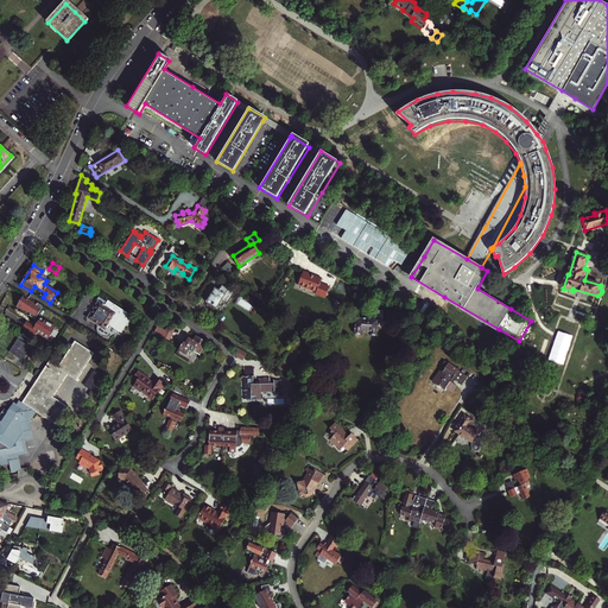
[(322,278),(304,270),(298,283),(315,291),(315,292),(324,296),(329,285),(320,282),(322,278)]
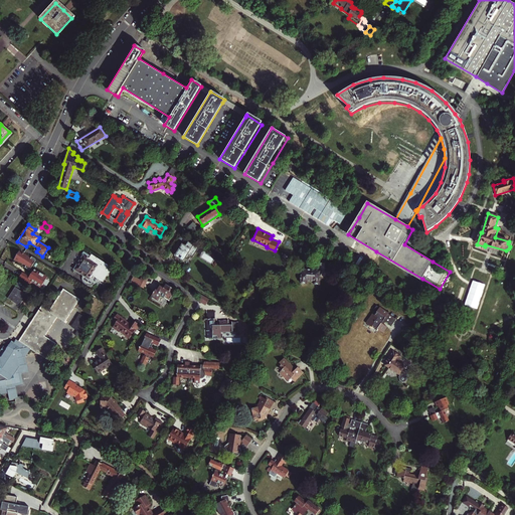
[(182,243),(175,255),(183,262),(187,254),(193,258),(198,248),(190,243),(191,242),(187,239),(184,244),(182,243)]
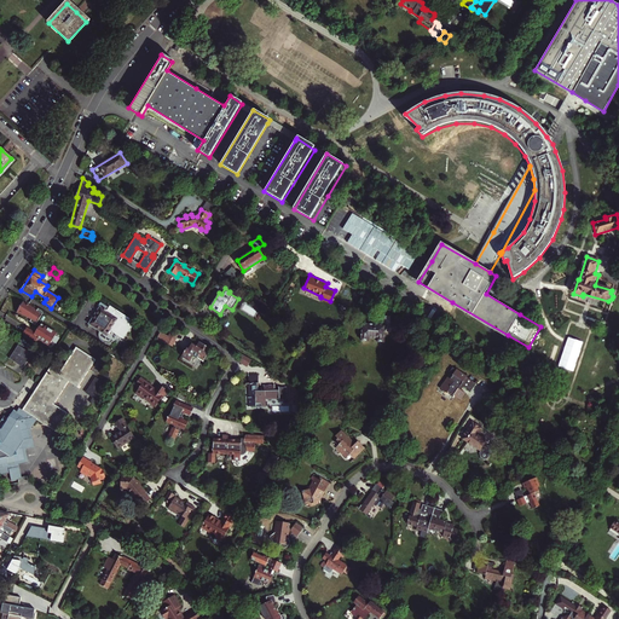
[(36,325),(44,312),(39,308),(36,311),(33,307),(33,306),(32,307),(29,304),(28,302),(24,300),(24,299),(16,312),(17,312),(21,313),(21,314),(22,316),(22,314),(25,317),(27,318),(27,317),(32,319),(30,322),(36,325)]
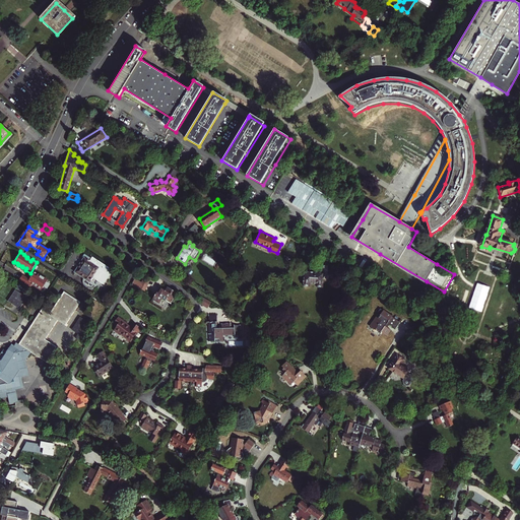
[(88,260),(84,258),(75,271),(89,281),(90,279),(91,280),(93,277),(92,277),(93,276),(105,283),(113,270),(92,257),(90,260),(88,260)]
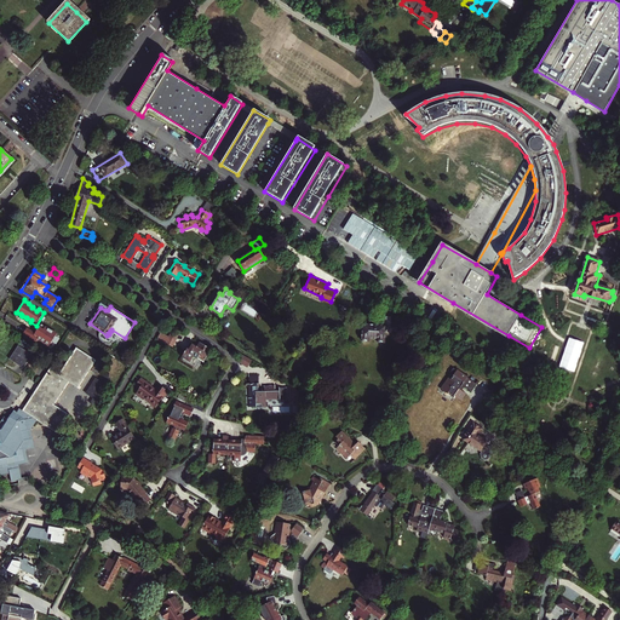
[(361,340),(368,342),(369,338),(377,339),(377,343),(384,343),(385,328),(390,329),(391,317),(383,317),(382,326),(363,325),(361,340)]
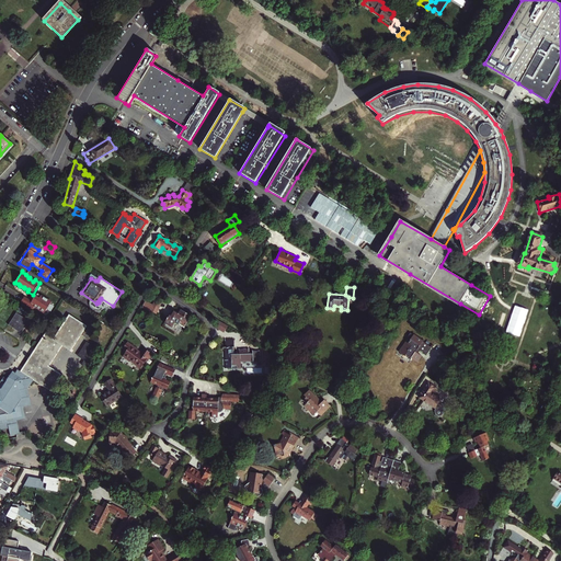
[(47,309),(52,301),(37,292),(32,300),(24,296),(22,300),(34,308),(35,306),(43,310),(47,309)]
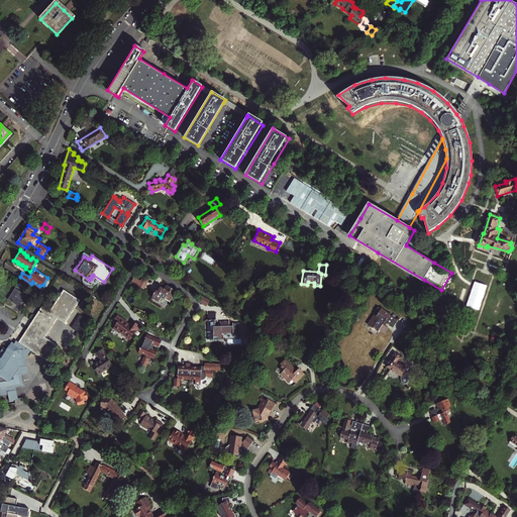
[(141,281),(134,277),(131,282),(144,289),(150,279),(144,275),(141,281)]
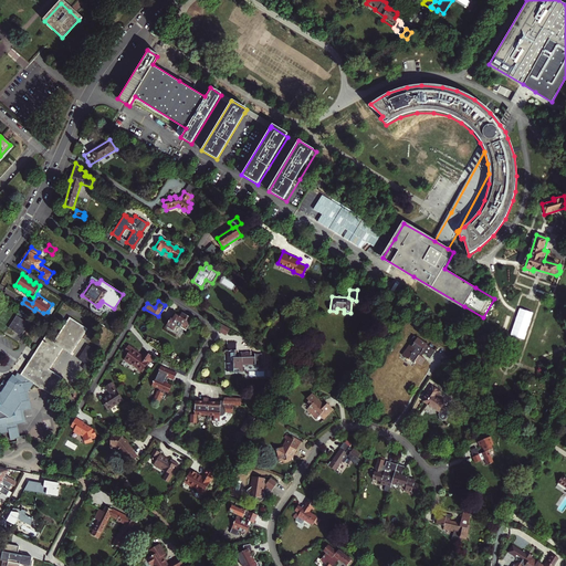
[(192,318),(182,313),(180,315),(175,312),(171,317),(170,316),(166,324),(173,328),(176,323),(185,329),(192,318)]
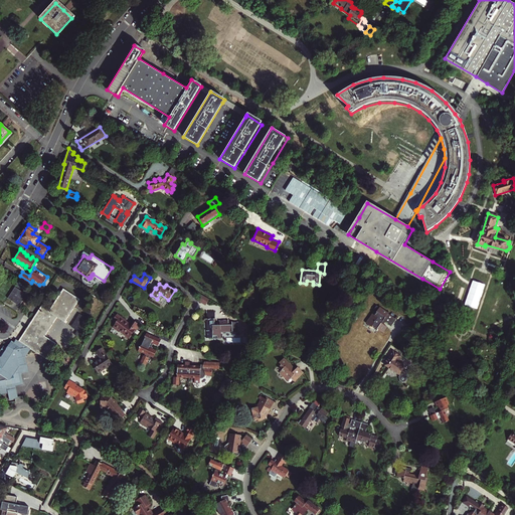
[(14,287),(7,298),(19,306),(23,301),(26,303),(30,297),(14,287)]
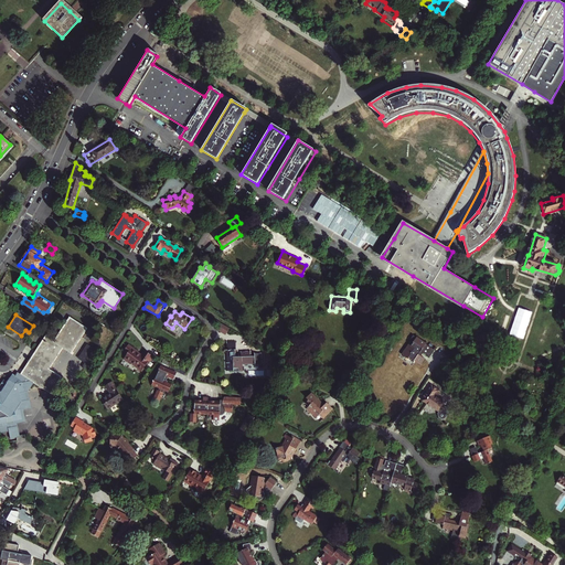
[(68,318),(65,323),(82,336),(86,329),(68,318)]
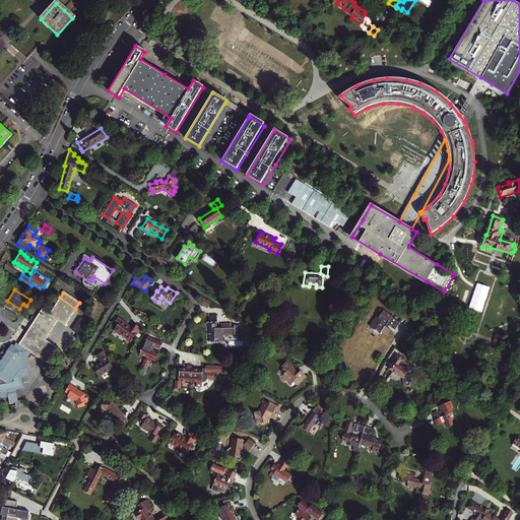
[(64,326),(75,309),(60,298),(50,313),(43,308),(19,344),(16,342),(13,346),(11,345),(6,351),(3,349),(0,353),(0,396),(7,395),(8,402),(16,401),(13,389),(13,386),(19,385),(17,376),(20,375),(27,374),(25,367),(17,368),(16,361),(23,359),(28,350),(46,362),(56,347),(44,340),(57,321),(64,326)]
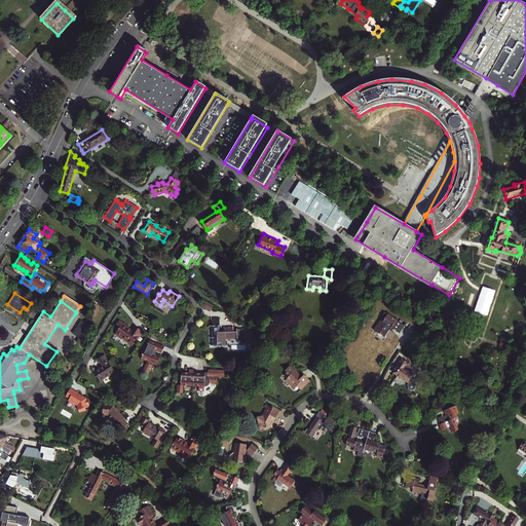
[(205,301),(202,306),(211,310),(214,305),(205,301)]
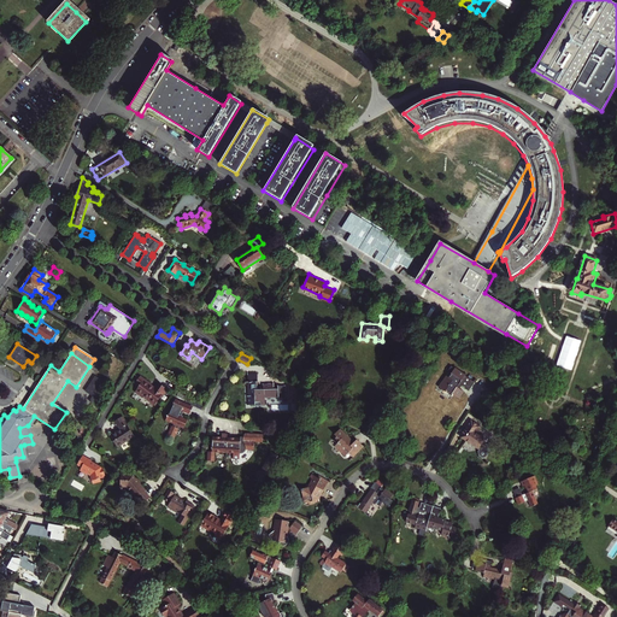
[(440,389),(452,398),(453,397),(459,400),(464,393),(458,389),(460,386),(470,392),(475,383),(452,368),(448,372),(452,376),(450,380),(447,378),(440,389)]
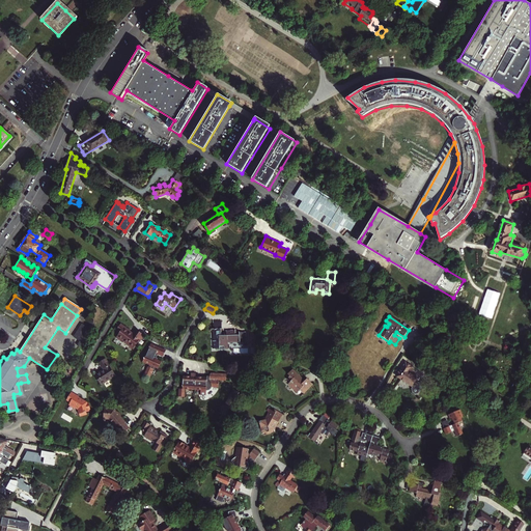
[(215,340),(219,340),(220,345),(228,345),(228,342),(245,341),(245,336),(246,336),(246,332),(245,332),(245,331),(240,332),(240,334),(235,334),(235,329),(226,330),(226,335),(222,335),(222,331),(223,331),(223,328),(222,328),(221,322),(213,322),(215,340)]
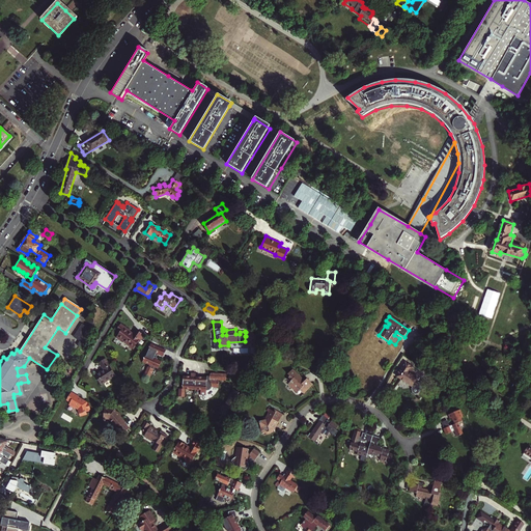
[(89,330),(81,325),(73,337),(81,343),(79,347),(83,351),(88,341),(84,338),(89,330)]
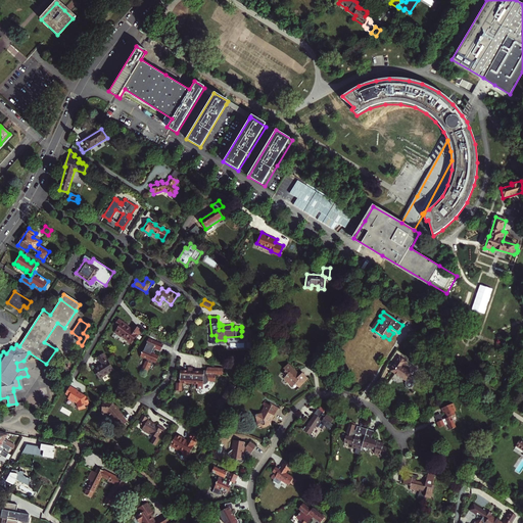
[(115,333),(121,336),(122,336),(127,339),(126,340),(132,343),(141,329),(134,324),(131,329),(127,327),(128,326),(119,320),(115,325),(120,327),(115,333)]
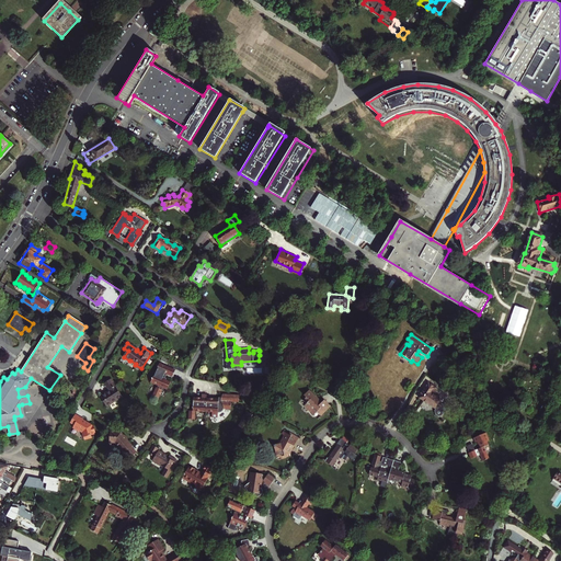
[(151,379),(150,382),(157,386),(157,387),(156,387),(151,397),(158,399),(162,389),(161,389),(162,388),(167,390),(170,382),(165,380),(163,376),(164,373),(168,367),(159,363),(155,374),(151,378),(151,379)]
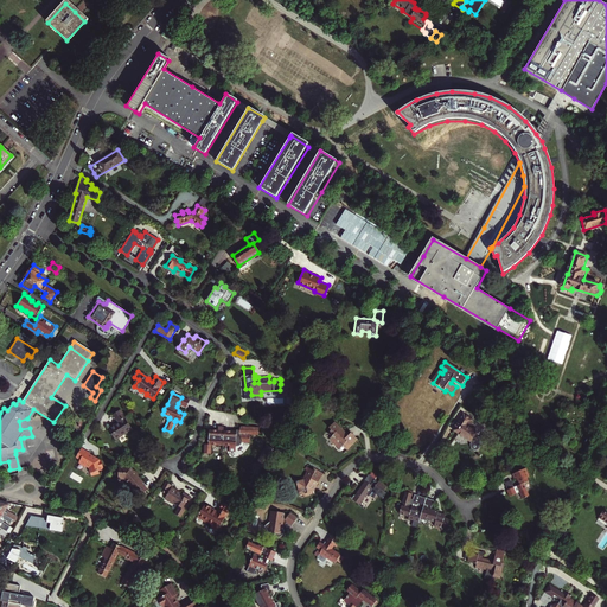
[(181,397),(178,403),(185,407),(189,401),(181,397)]
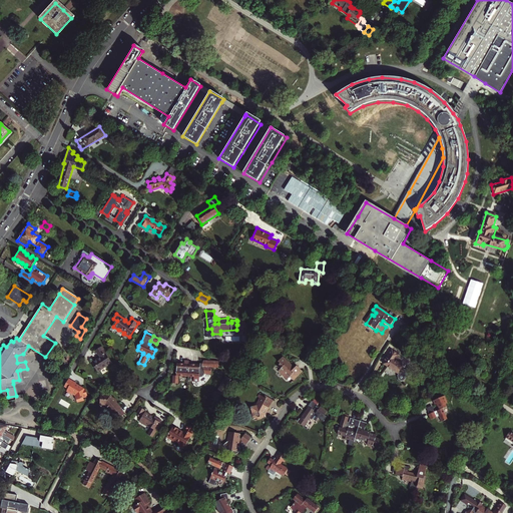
[(99,358),(91,364),(97,373),(111,364),(104,354),(105,354),(100,347),(94,352),(99,358)]
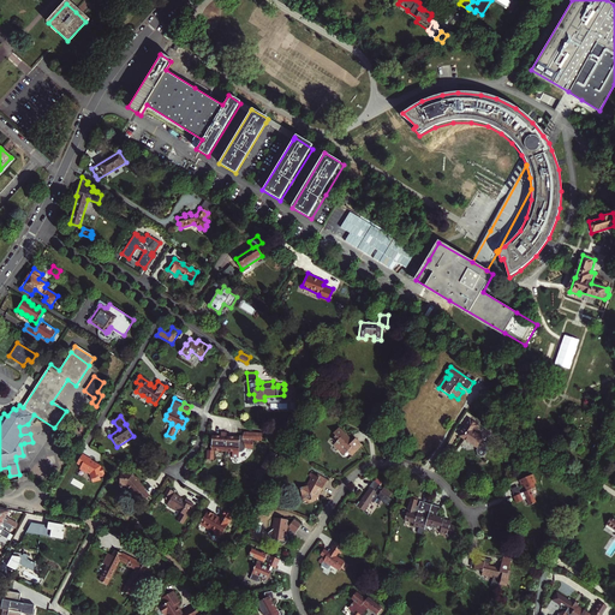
[(483,440),(483,439),(475,433),(478,427),(470,421),(459,437),(478,449),(477,452),(477,457),(481,458),(485,458),(488,453),(490,453),(491,451),(490,447),(488,445),(487,446),(484,445),(484,441),(483,440)]
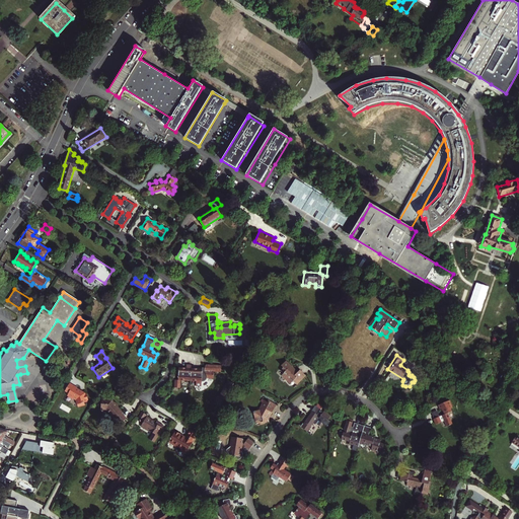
[(25,366),(23,358),(16,360),(17,367),(25,366)]
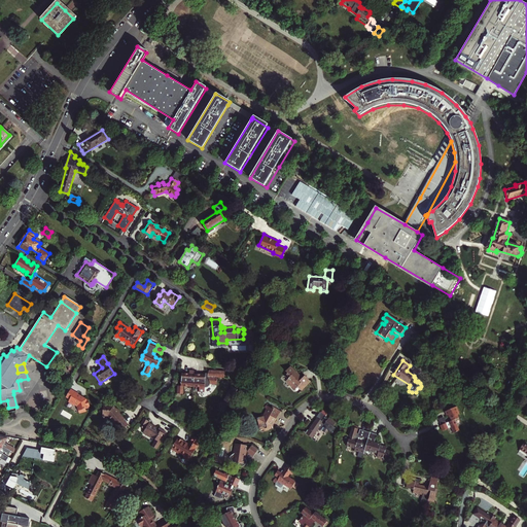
[(289,364),(284,370),(285,371),(282,374),(285,377),(283,379),(291,388),(294,386),(297,390),(308,382),(302,375),(300,377),(289,364)]
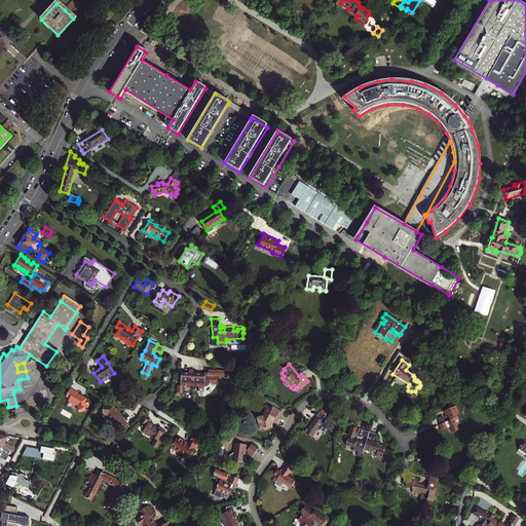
[(208,385),(210,382),(217,383),(217,376),(223,377),(224,370),(210,370),(208,371),(207,373),(201,373),(201,377),(202,377),(201,379),(194,379),(194,369),(190,369),(189,373),(187,373),(186,372),(182,371),(182,384),(178,383),(177,391),(184,391),(184,385),(199,386),(199,390),(204,390),(204,386),(208,385)]
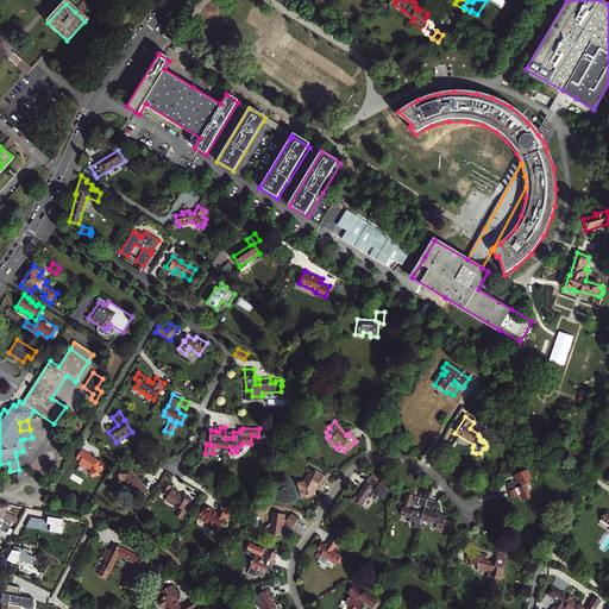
[(16,452),(16,456),(26,453),(24,439),(20,440),(23,451),(16,452)]
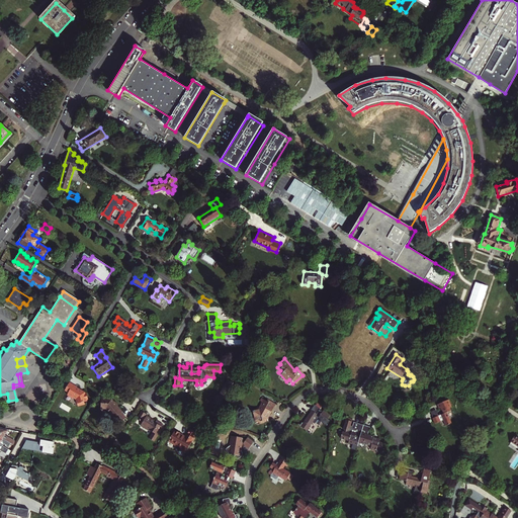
[(219,396),(224,399),(234,381),(229,379),(219,396)]
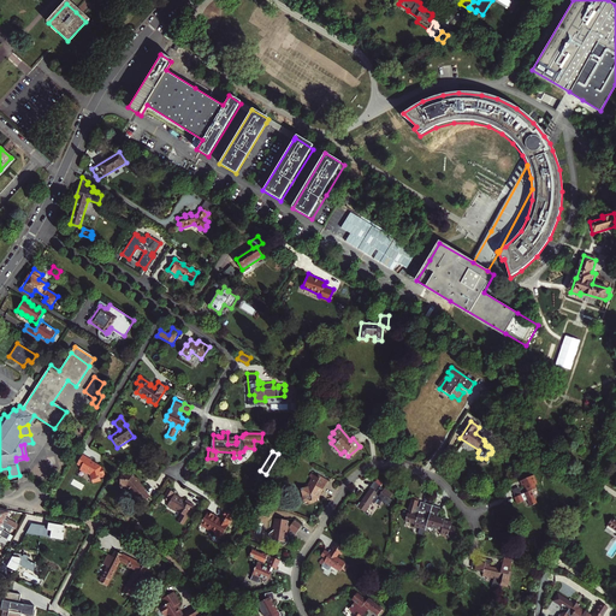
[(93,458),(84,454),(78,462),(83,465),(82,467),(88,472),(89,471),(92,472),(94,481),(100,479),(100,477),(101,477),(101,475),(105,474),(104,466),(102,467),(96,462),(93,460),(93,458)]
